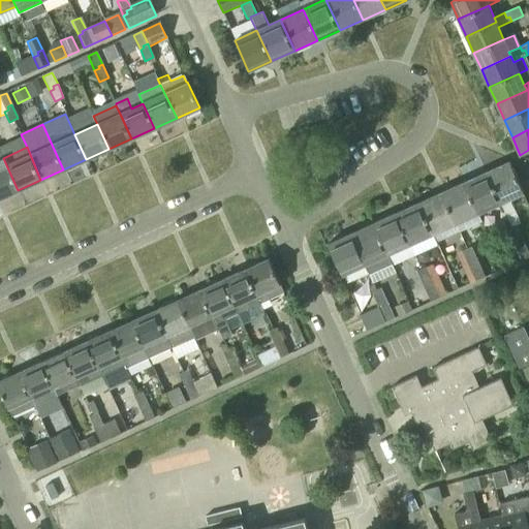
[(0,198),(18,190),(3,158),(0,159),(0,198)]
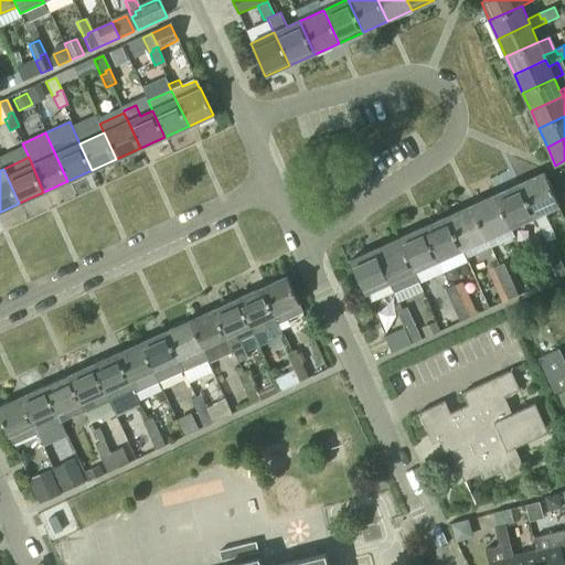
[(543,173),(519,184),(534,217),(558,206),(543,173)]
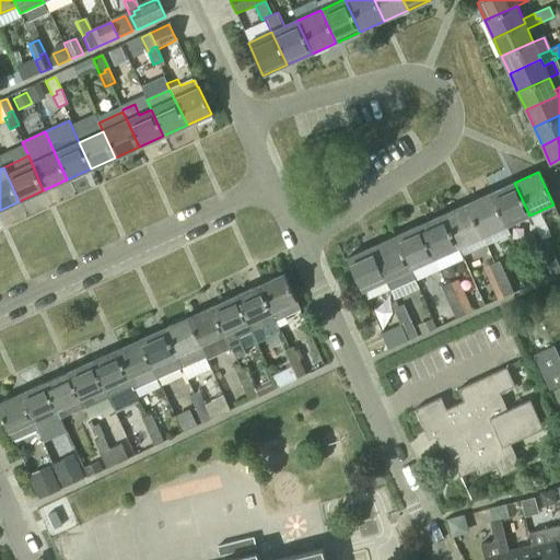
[(529,216),(514,183),(490,194),(505,226),(529,216)]
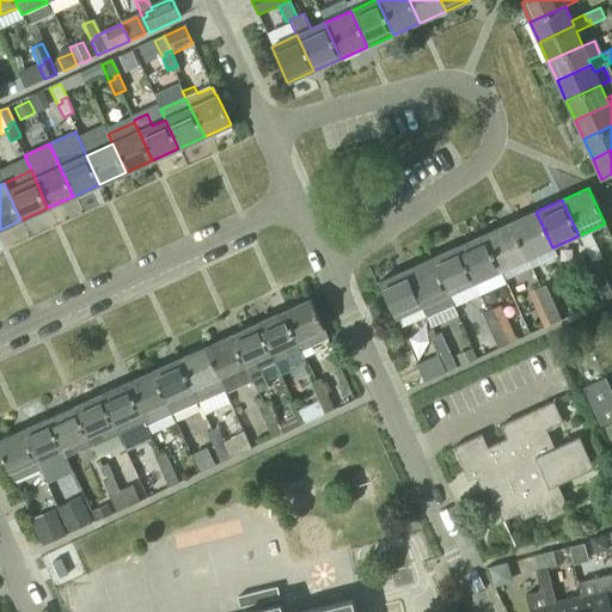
[(552,248),(536,212),(509,224),(526,259),(552,248)]
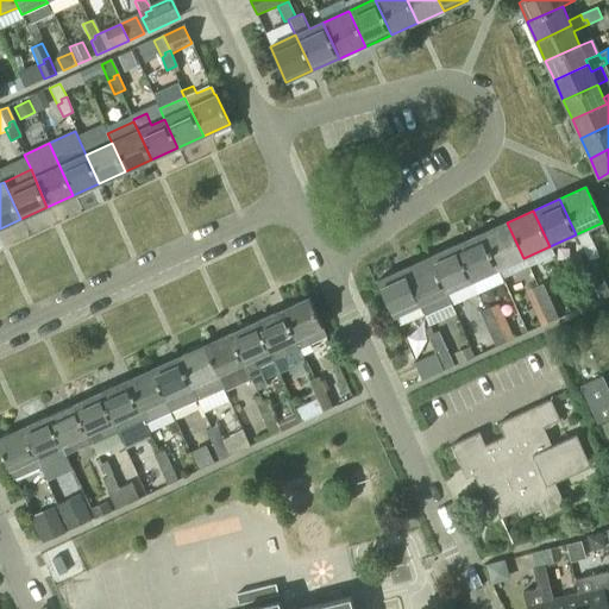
[(523,258),(507,223),(481,234),(497,270),(523,258)]
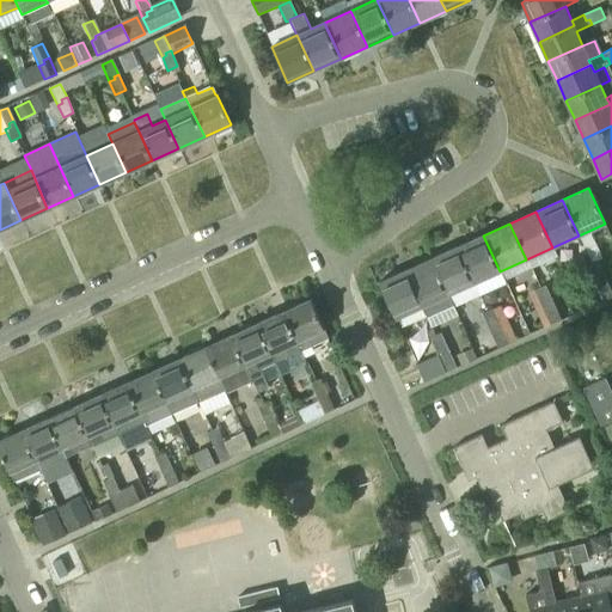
[(483,236),(458,248),(475,283),(500,271),(483,236)]
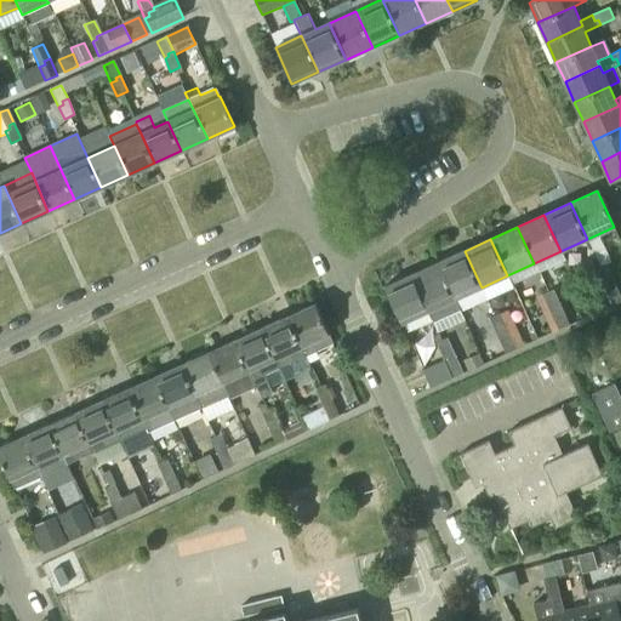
[(482,288),(465,251),(438,263),(455,300),(482,288)]
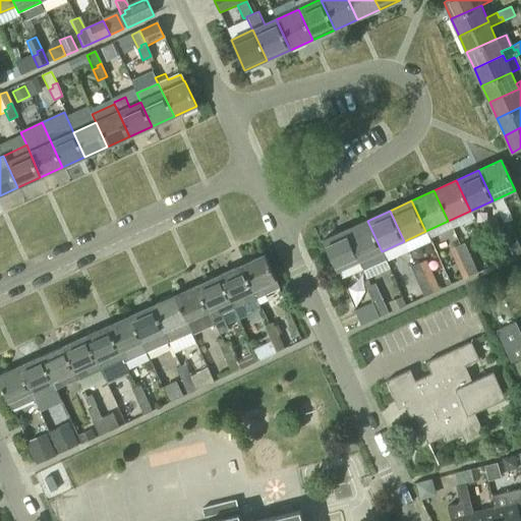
[(367,221),(345,231),(359,262),(363,271),(385,261),(382,251),(367,221)]
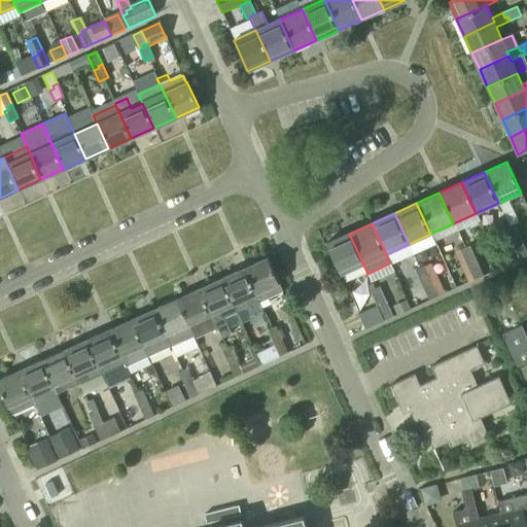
[(516,242),(521,239),(514,225),(504,230),(512,247),(517,244),(516,242)]
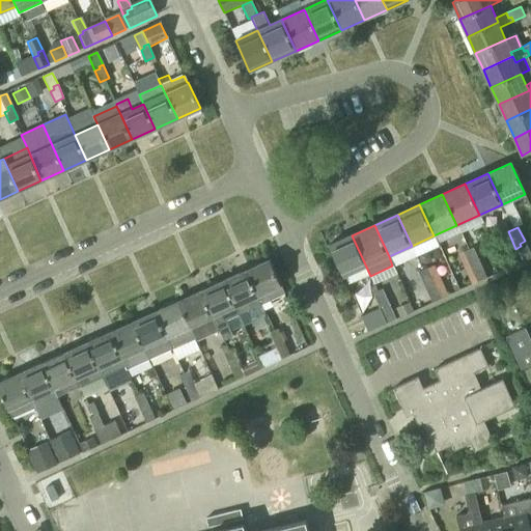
[(366,267),(352,235),(329,246),(342,277),(366,267)]
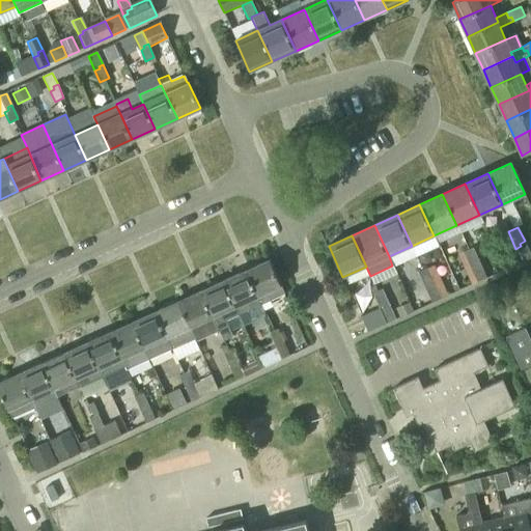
[(521,246),(515,249),(522,262),(530,257),(530,255),(525,241),(520,244),(521,246)]
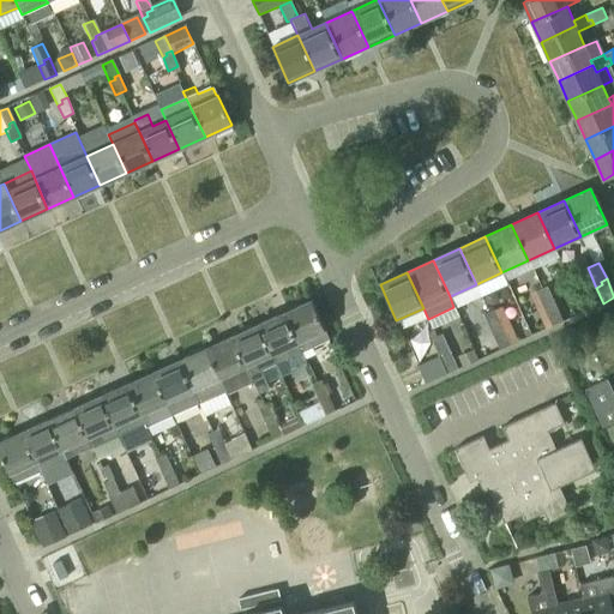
[(548,305),(554,302),(547,287),(535,292),(545,311),(549,308),(548,305)]
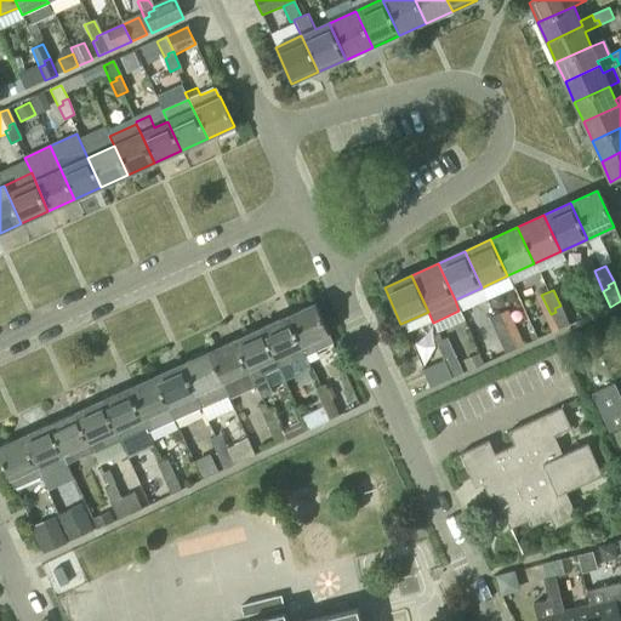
[(586,306),(590,315),(603,309),(599,301),(586,306)]
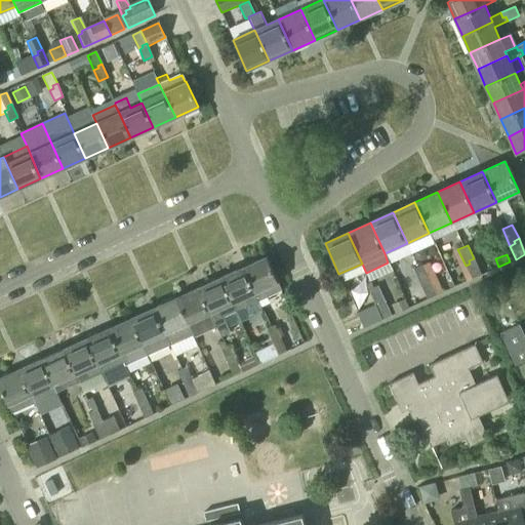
[(258,300),(280,290),(265,257),(243,268),(258,300)]
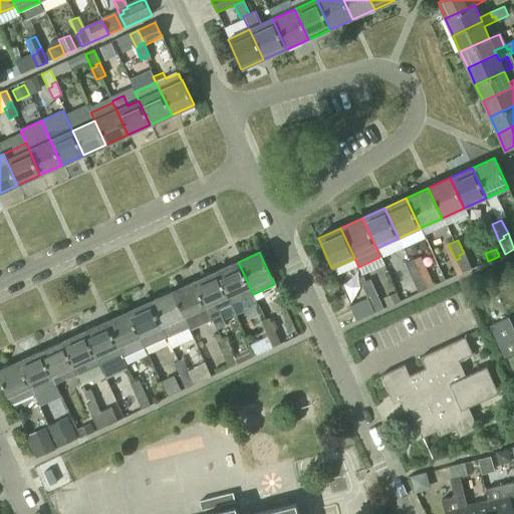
[(460,258),(456,260),(462,273),(471,269),(464,253),(459,255),(460,258)]
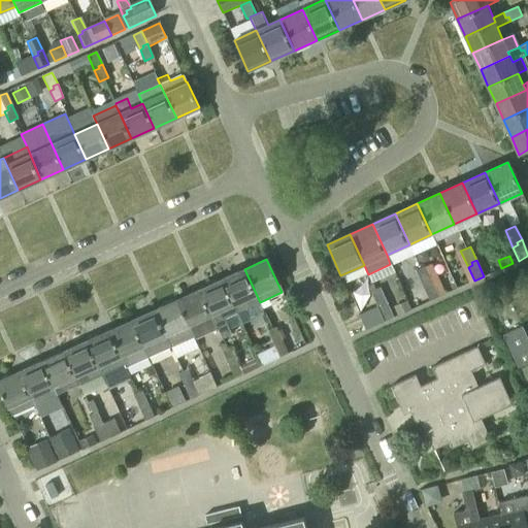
[(426,283),(431,281),(425,266),(416,271),(423,288),(428,286),(426,283)]
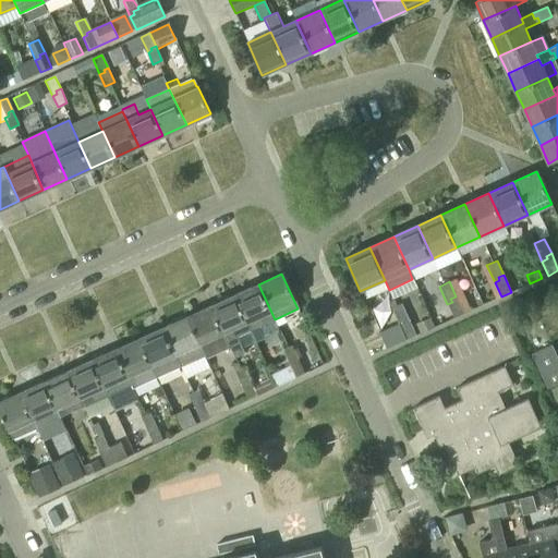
[(275,319),(258,284),(234,295),(251,329),(275,319)]
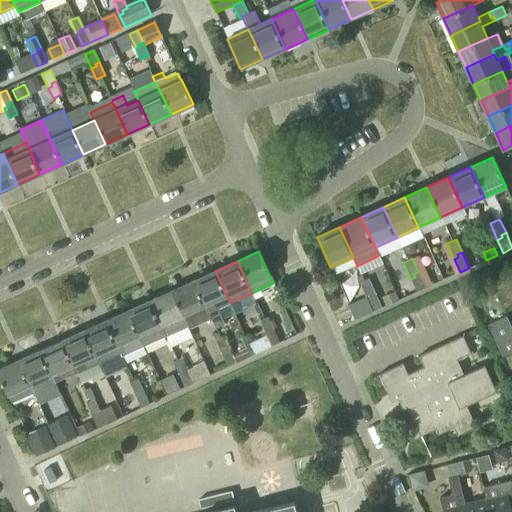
[(215,271),(193,281),(213,324),(215,328),(224,325),(216,308),(230,302),(215,271)]
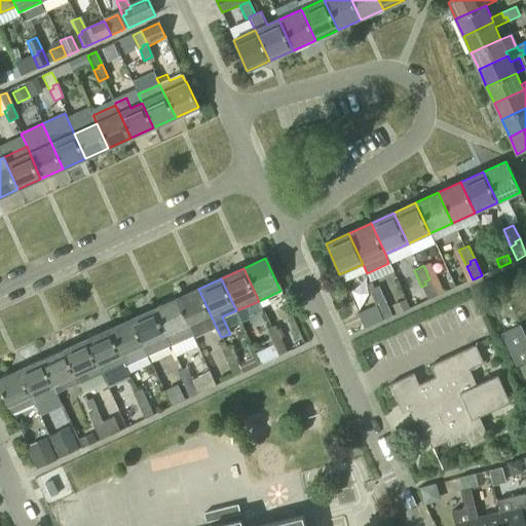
[(437,296),(429,279),(424,282),(426,285),(421,287),(427,300),(437,296)]
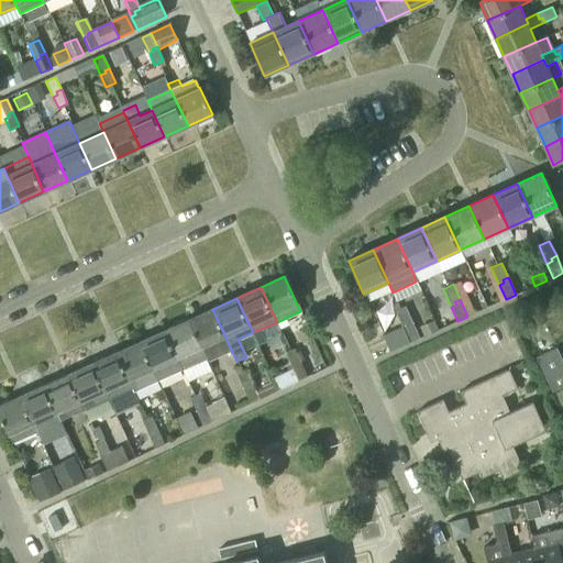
[(406,323),(411,320),(405,306),(395,311),(403,328),(407,324),(406,323)]
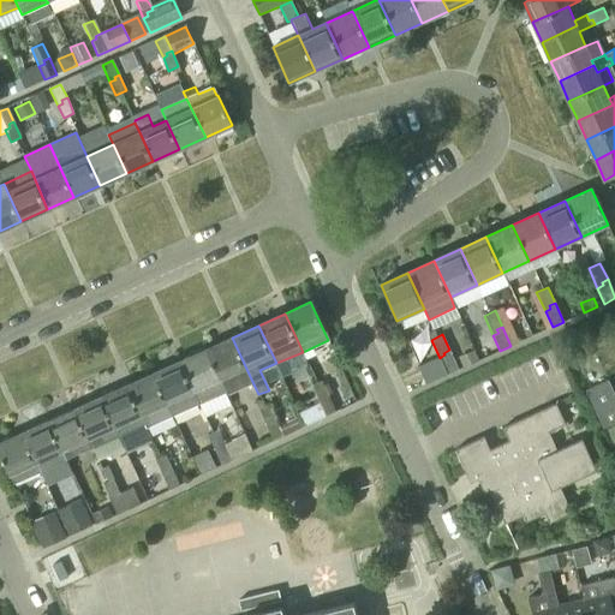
[(232,338),(206,350),(225,392),(230,401),(256,389),(232,338)]
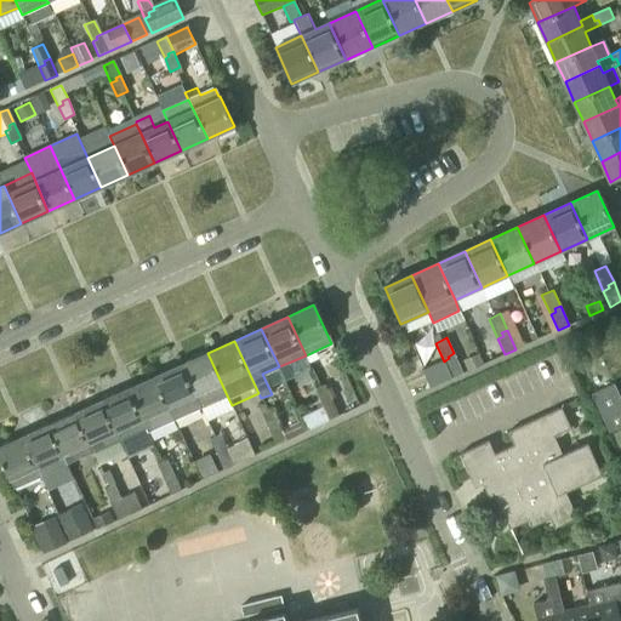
[(201,408),(227,396),(208,353),(182,365),(201,408)]
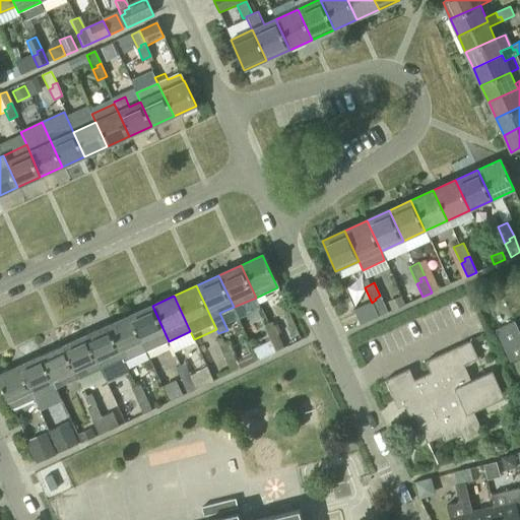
[(388,313),(380,296),(375,299),(376,300),(372,303),(378,317),(388,313)]
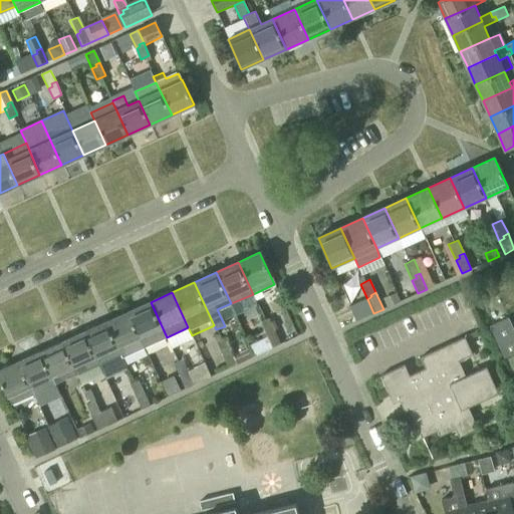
[(383,298),(388,307),(400,301),(396,292),(383,298)]
